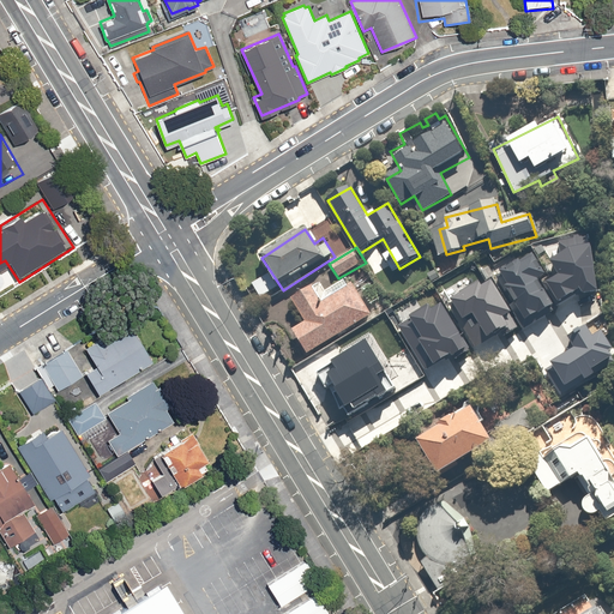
[(375,313),(353,277),(325,295),(317,281),(289,298),(306,323),(293,331),(308,356),(375,313)]
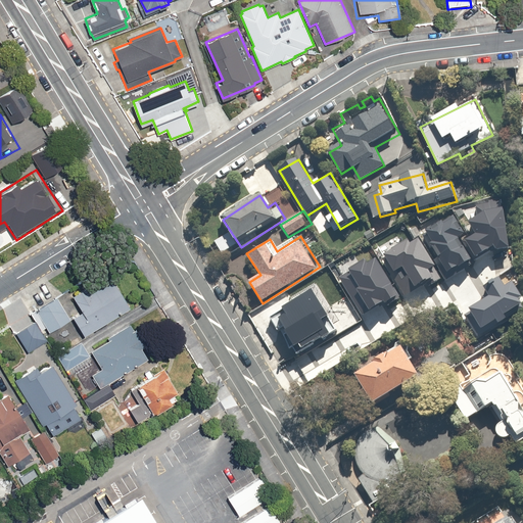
[(380,291),(397,321),(414,312),(418,319),(438,306),(425,285),(431,282),(421,264),(407,273),(392,248),(362,267),(371,282),(368,284),(375,294),(380,291)]
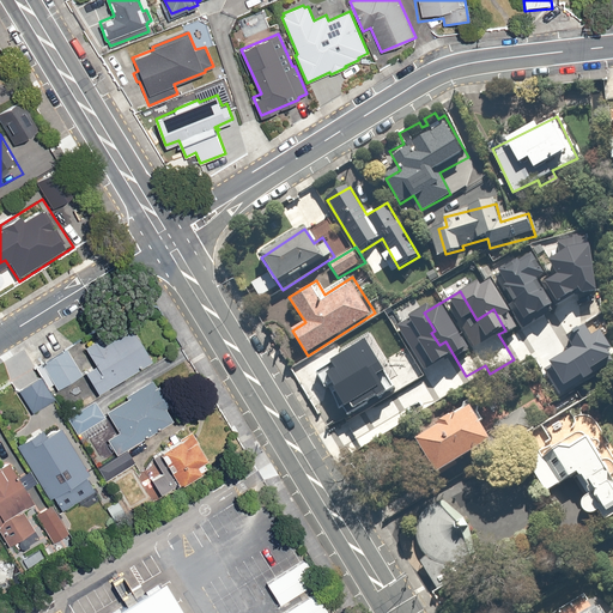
[(127,309),(77,343),(95,370),(84,376),(97,396),(158,357),(127,309)]
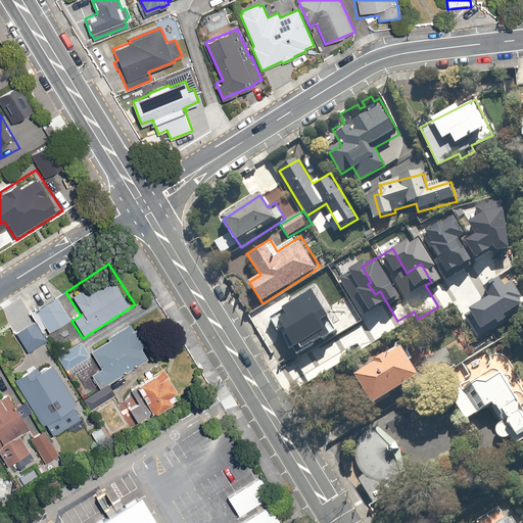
[(46,337),(72,321),(55,295),(30,312),(46,337)]
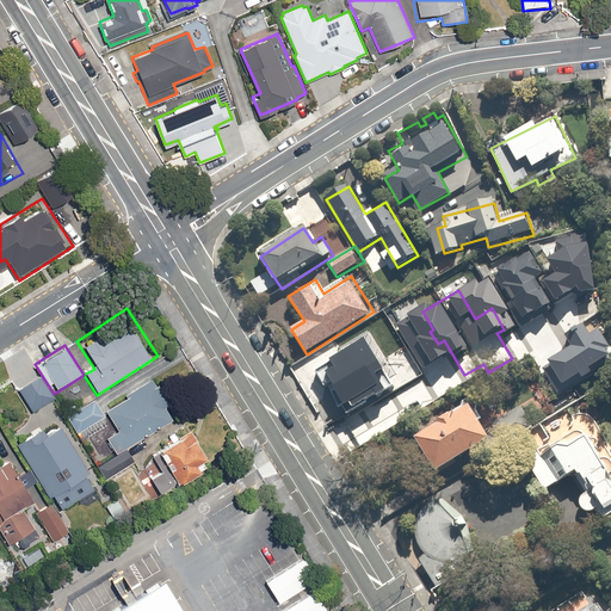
[(560,355),(541,365),(557,395),(576,383),(560,355)]
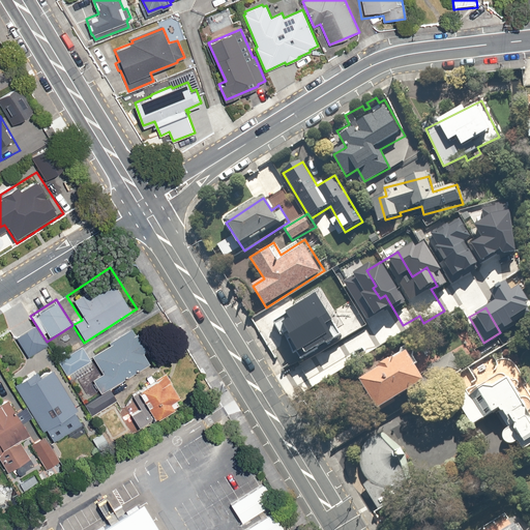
[(47,346),(33,325),(13,340),(27,359),(47,346)]
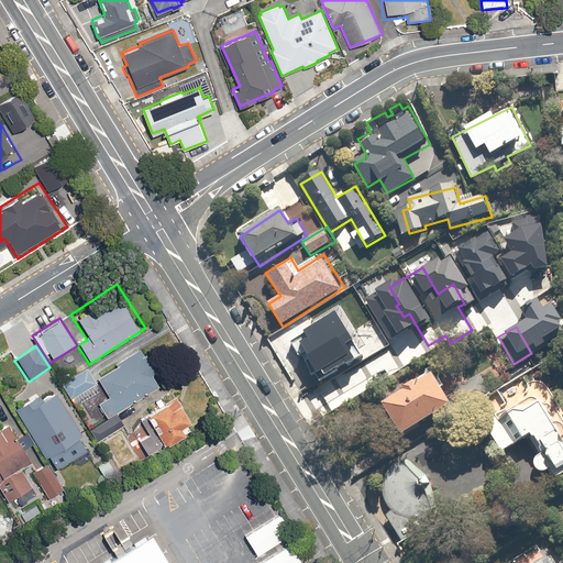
[(148,366),(138,350),(96,377),(108,397),(96,405),(107,422),(168,383),(155,362),(148,366)]
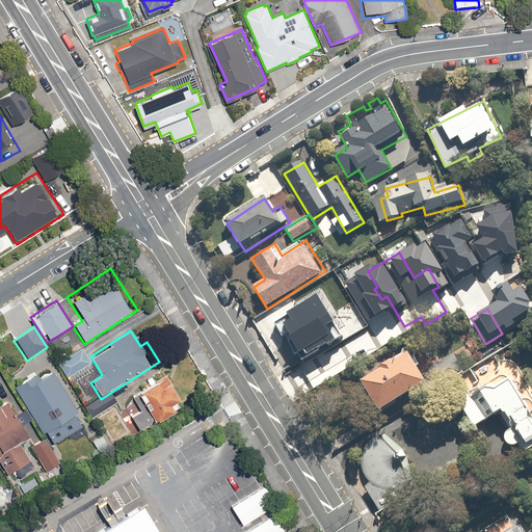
[(64,378),(89,362),(80,347),(55,364),(64,378)]
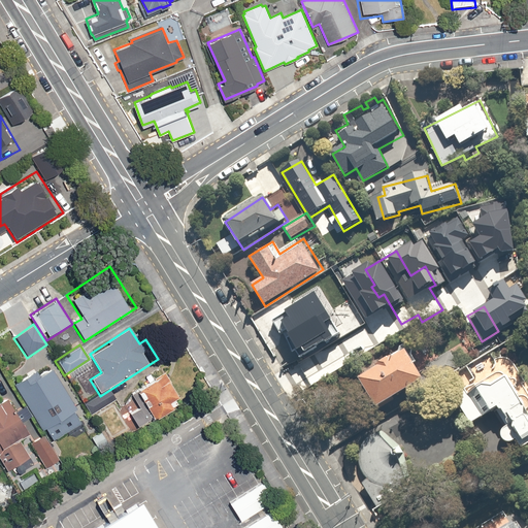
[(408,353),(361,382),(381,413),(428,385),(408,353)]
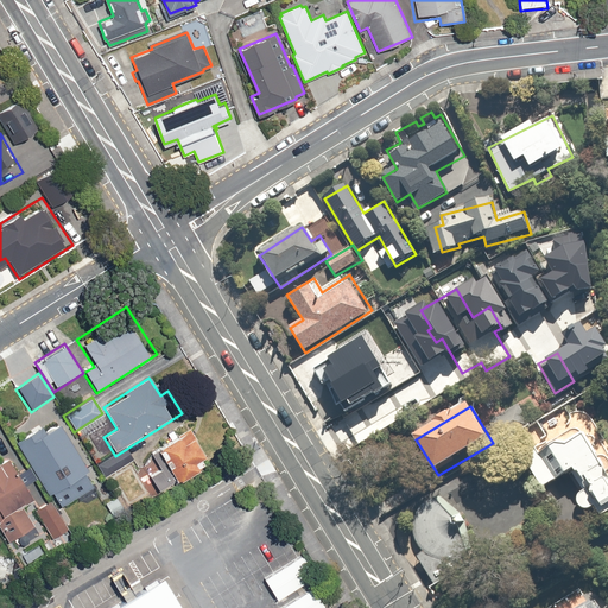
[(97,485),(59,423),(45,431),(39,423),(11,441),(55,512),(97,485)]
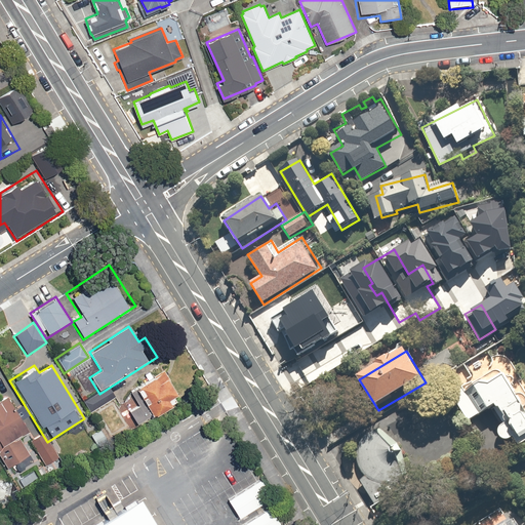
[(165,368),(133,387),(142,402),(127,410),(138,431),(186,403),(165,368)]
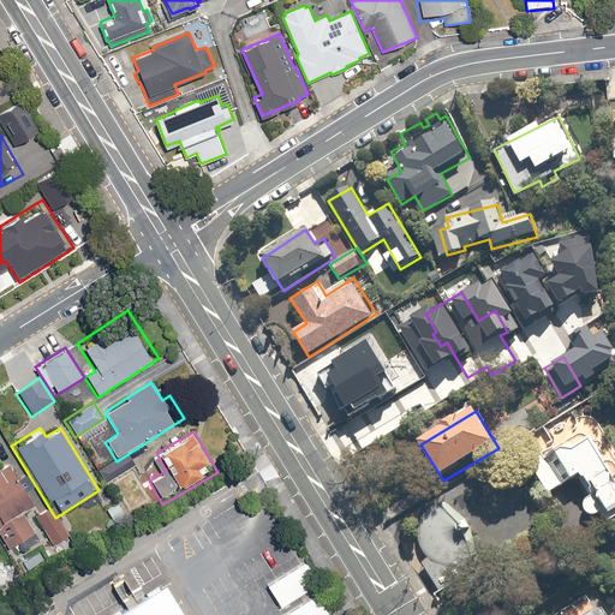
[(614,481),(587,434),(531,466),(550,497),(583,479),(592,496),(580,503),(591,521),(607,513),(610,520),(614,517),(614,481)]
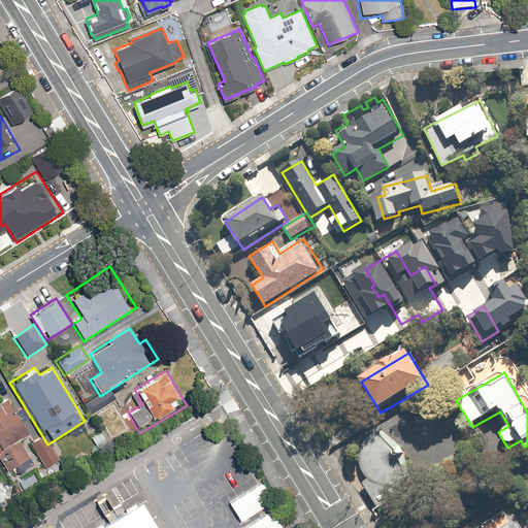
[(36,465),(22,439),(28,435),(22,423),(29,419),(23,407),(15,411),(6,397),(0,400),(0,454),(13,477),(36,465)]
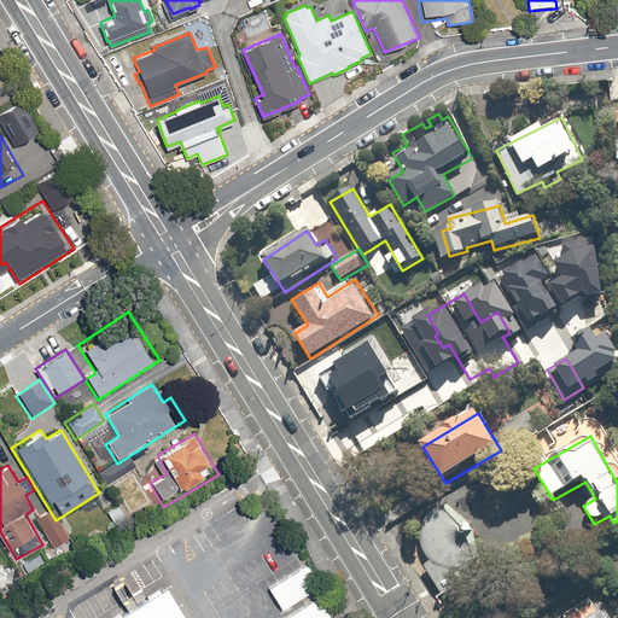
[(448,503),(442,507),(430,511),(426,516),(424,522),(421,529),(420,537),(421,544),(425,552),(429,557),(431,559),(423,564),(441,594),(458,586),(462,567),(467,564),(473,559),(476,557),(478,544),(473,537),(473,528),(468,520),(448,503)]
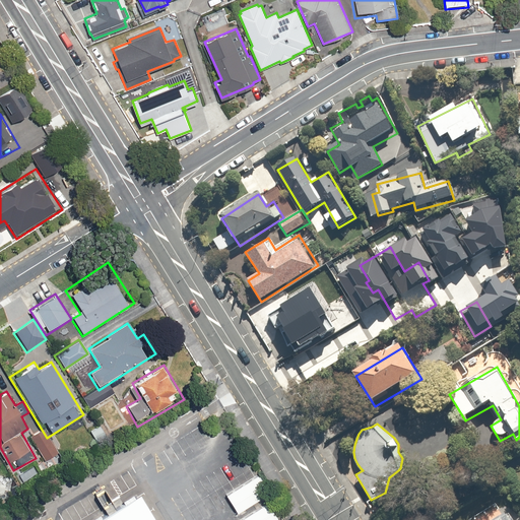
[(64,452),(53,436),(33,449),(44,465),(64,452)]
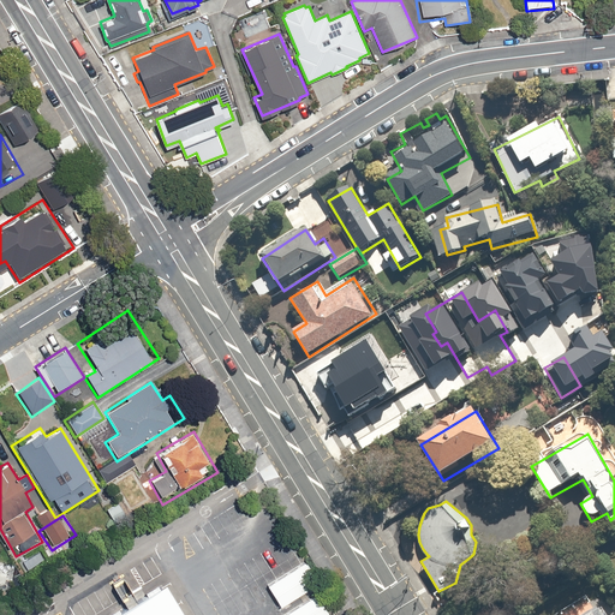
[(172,614),(153,581),(96,614),(172,614)]
